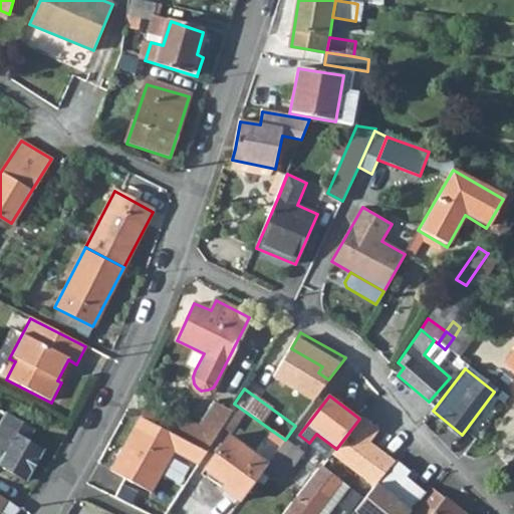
[(149,400),(140,417),(206,449),(217,431),(203,425),(149,400)]
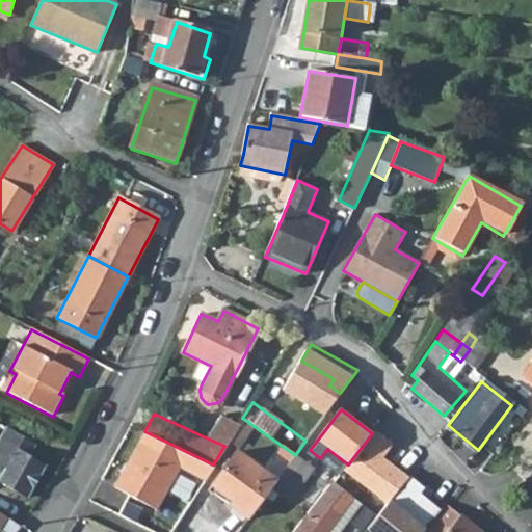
[(224,415),(210,440),(224,446),(239,422),(224,415)]
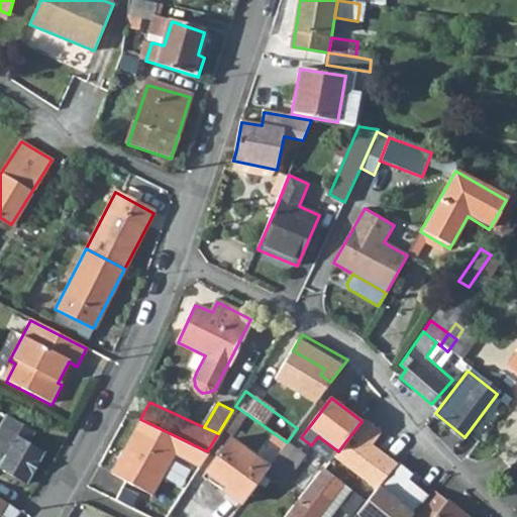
[(0,452),(5,455),(0,462),(0,467),(25,482),(43,450),(27,441),(32,432),(5,416),(0,424),(0,452)]
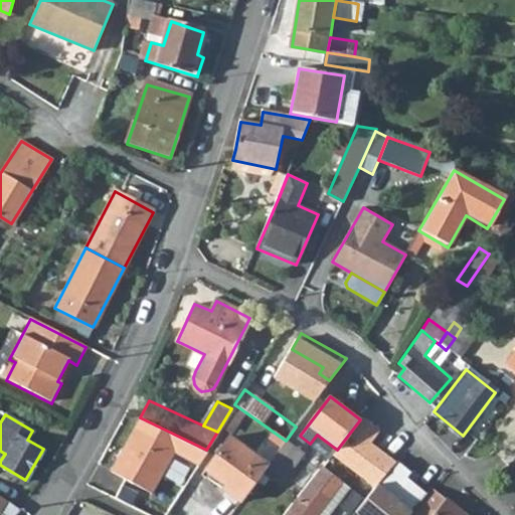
[(206,450),(140,417),(112,472),(152,493),(175,450),(198,463),(206,450)]
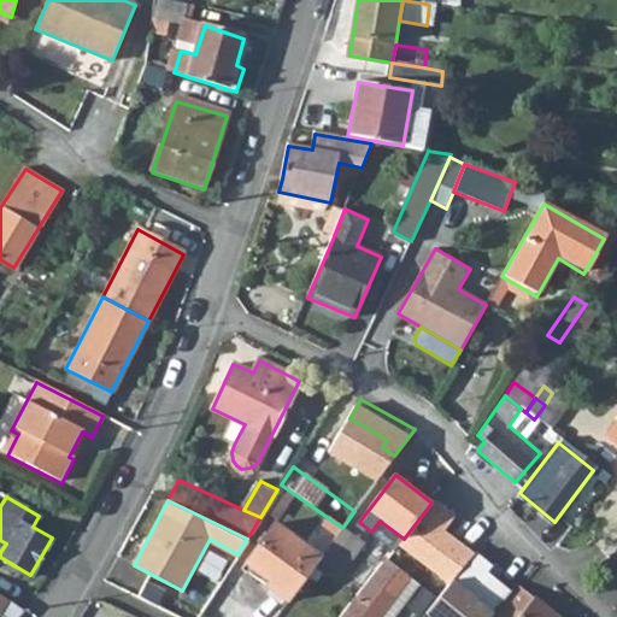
[(475,517),(458,539),(472,550),(489,529),(475,517)]
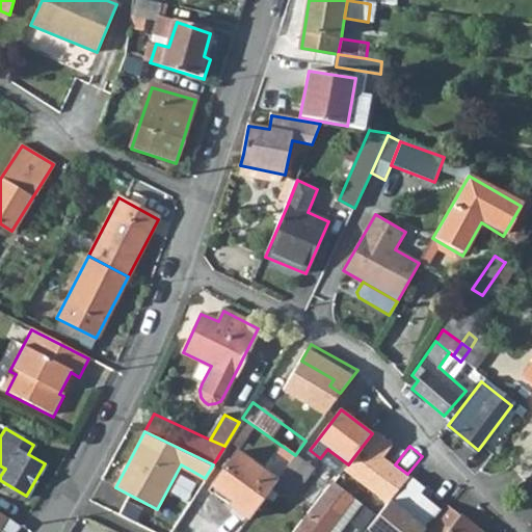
[(211,491),(249,520),(271,488),(278,478),(239,450),(211,491)]
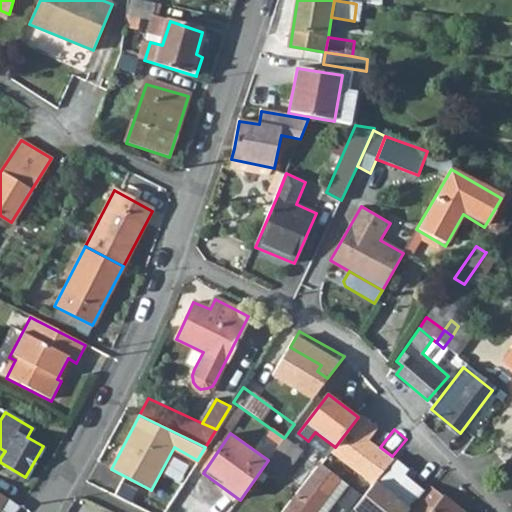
[(268,460),(261,470),(279,483),(302,451),(284,438),(268,460)]
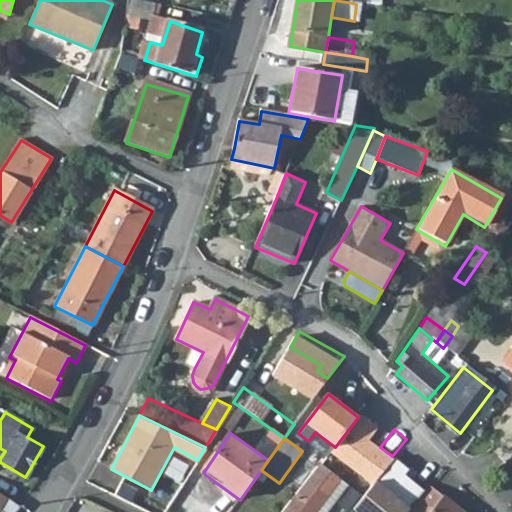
[(358,511),(406,511),(428,487),(394,459),(353,507),(358,511)]
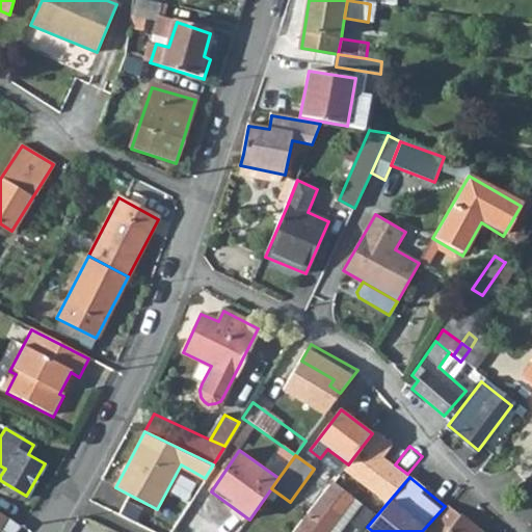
[(351,498),(334,484),(297,531),(341,531),(344,529),(335,522),(351,498)]
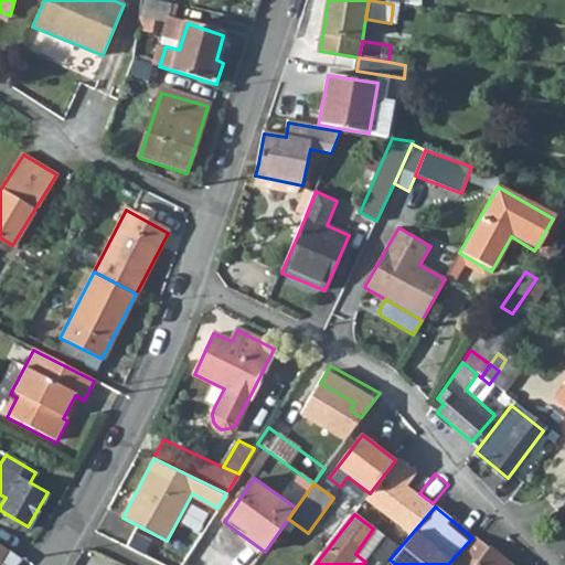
[(505,564),(476,540),(454,564),(505,564)]
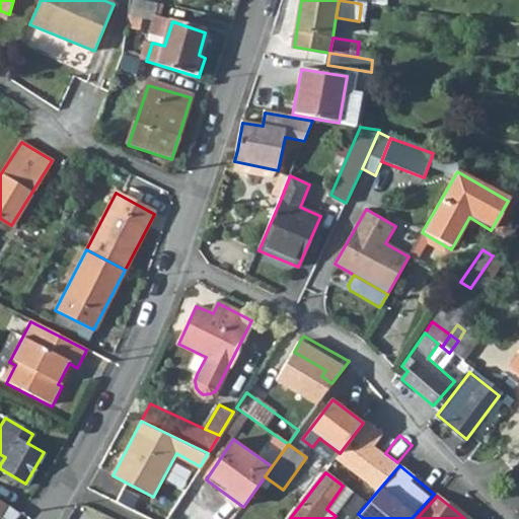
[(9,507),(0,501),(0,518),(13,518),(19,513),(9,507)]
